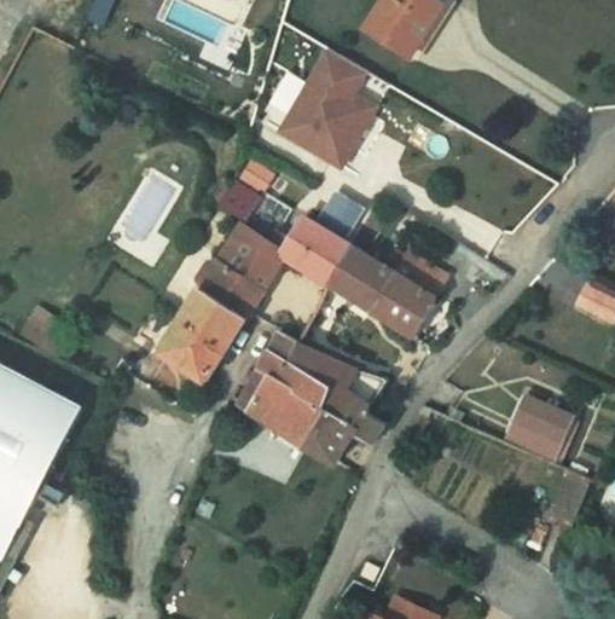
[(408,56),(442,4),(437,0),(382,0),(364,27),(408,56)]
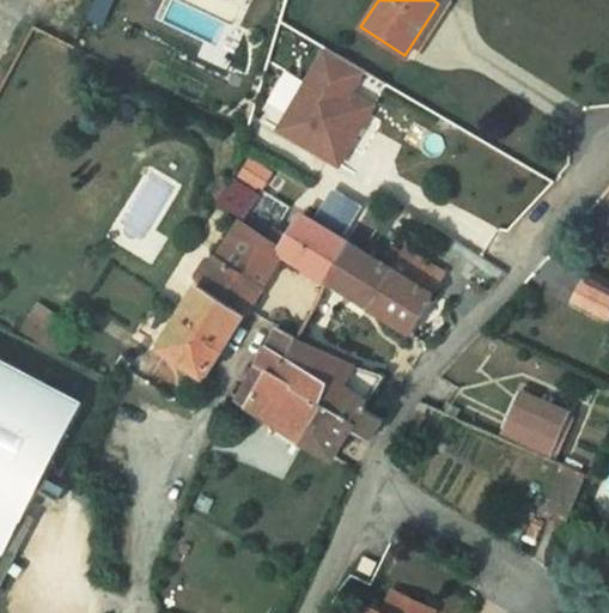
[(379,105),(357,93),(369,72),(324,47),(275,132),(341,170),(379,105)]
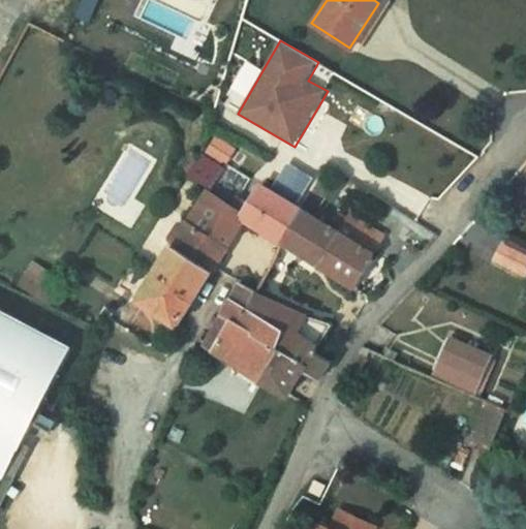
[(179,168),(187,174),(198,156),(190,151),(179,168)]
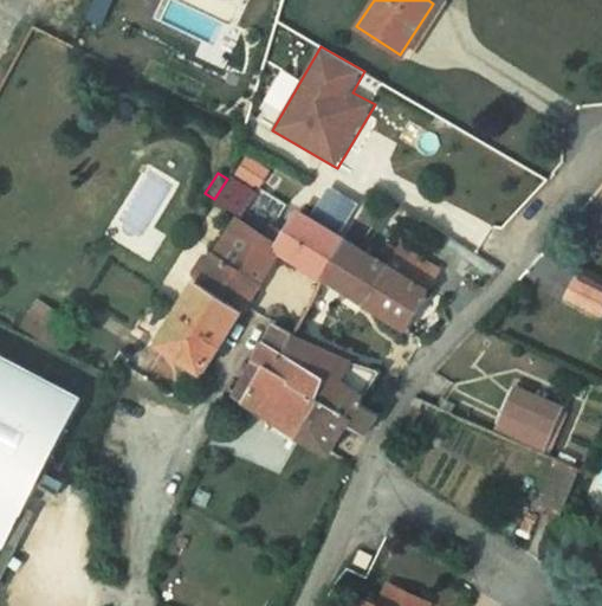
[(238,214),(253,192),(228,176),(227,179),(214,199),(214,200),(238,214)]
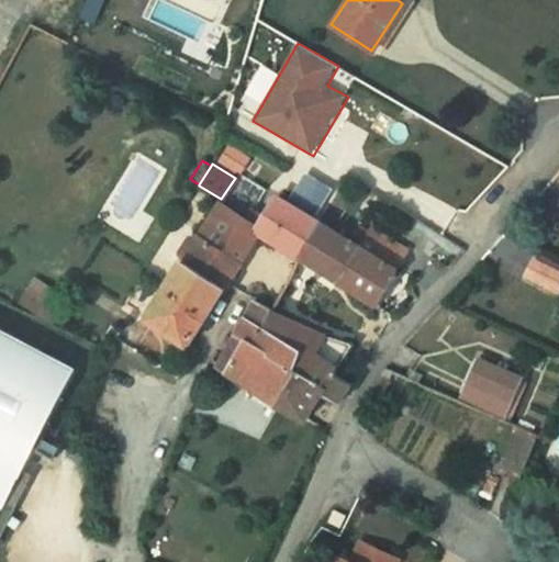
[(298,257),(317,223),(316,222),(275,197),(256,227),(259,229),(257,232),(298,257)]
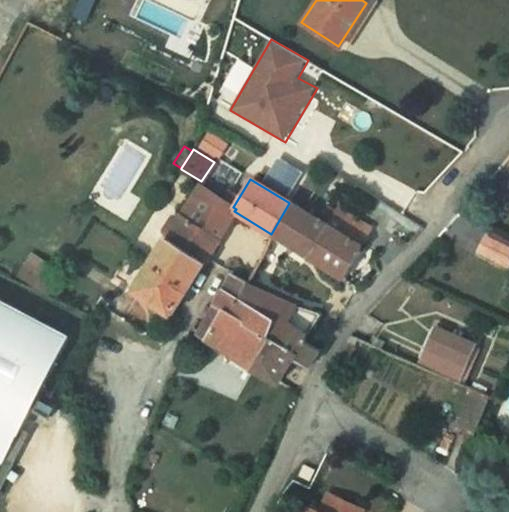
[(234,211),(236,209),(233,207),(198,185),(180,214),(218,239),(234,211)]
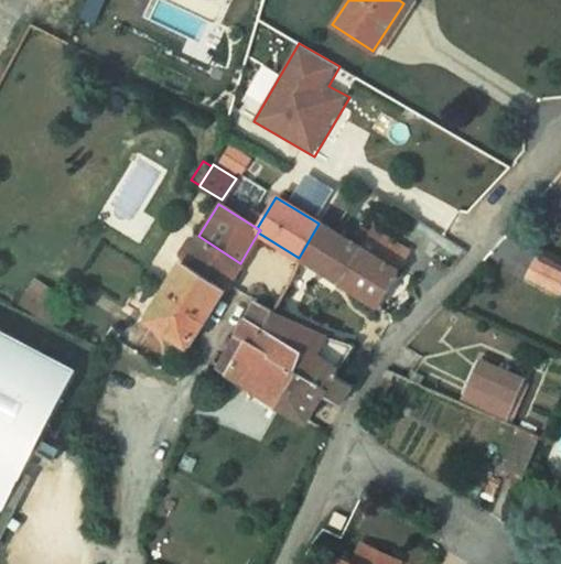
[(319,224),(299,258),(336,282),(357,248),(358,246),(319,221),(317,223),(319,224)]
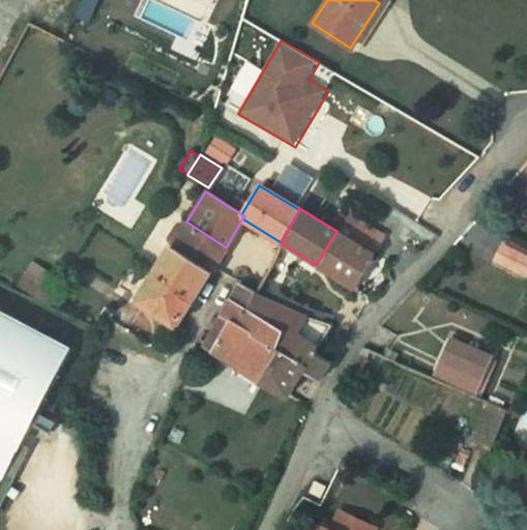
[(335,233),(372,256),(383,237),(348,215),(337,231),(335,233)]
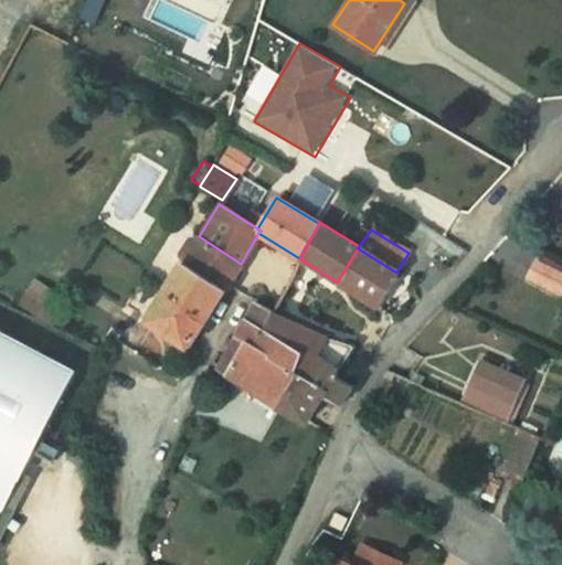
[(182,263),(145,321),(187,348),(241,264),(199,236),(191,238),(180,255),(182,263)]
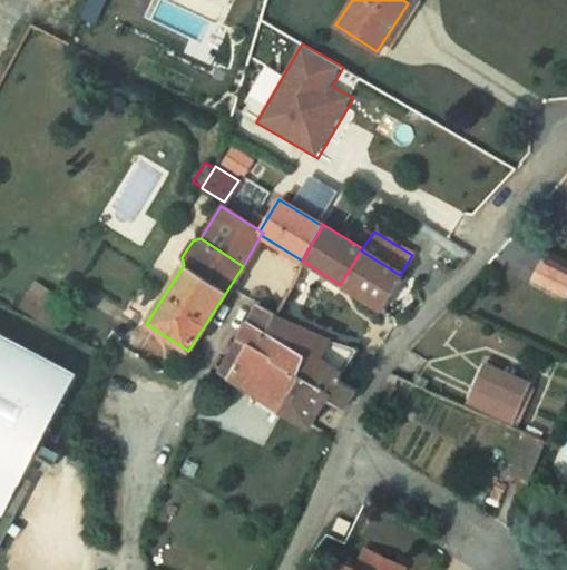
[(340,285),(384,313),(385,304),(384,303),(400,275),(361,251),(340,285)]
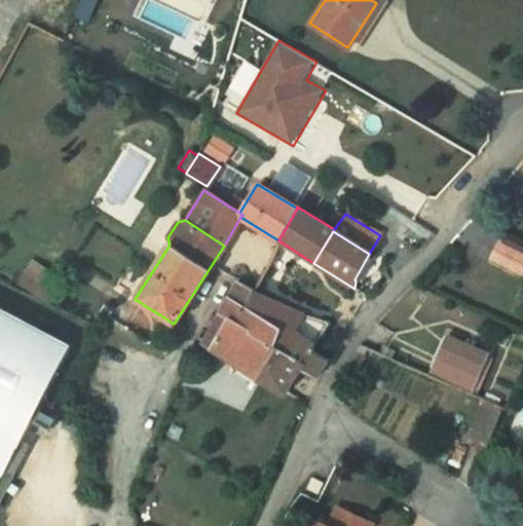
[(522,249),(502,239),(500,243),(522,255),(522,249)]
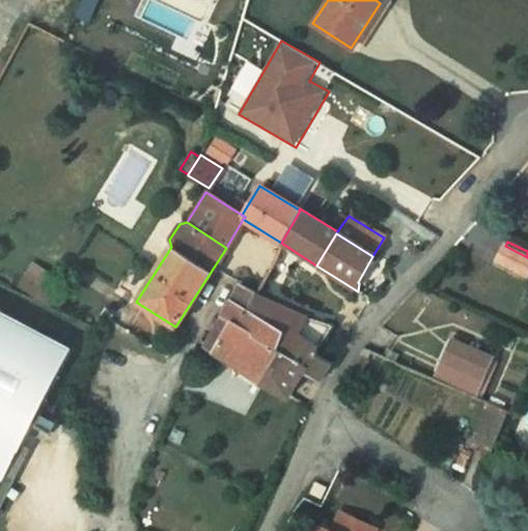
[(501,244),(493,260),(525,276),(527,270),(527,257),(505,246),(501,244)]
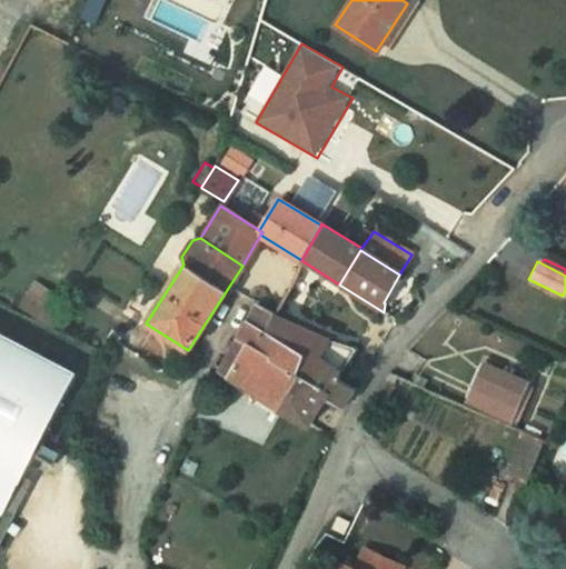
[(66,302),(32,281),(18,306),(51,326),(66,302)]
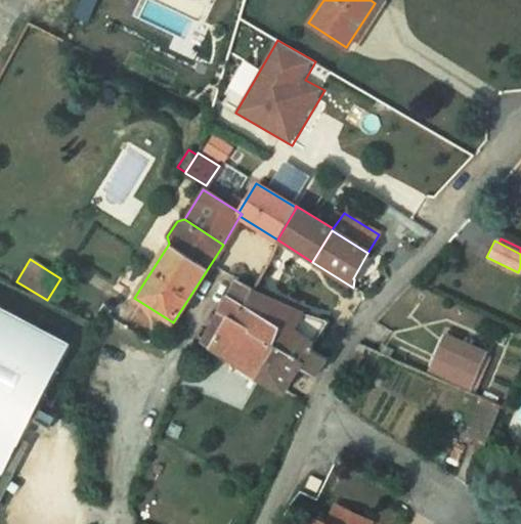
[(203,341),(242,366),(259,377),(277,346),(273,344),(277,333),(279,328),(244,306),(253,289),(236,279),(219,311),(227,316),(215,337),(208,333),(203,341)]
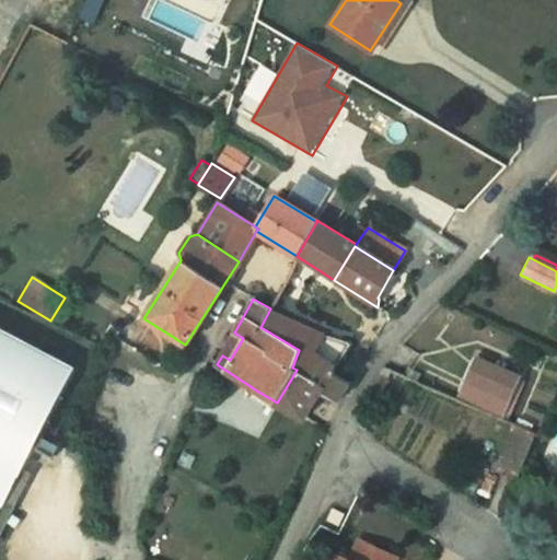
[(325,333),(270,308),(260,327),(299,350),(297,356),(304,360),(304,361),(308,365),(327,377),(332,372),(352,340),(325,333)]
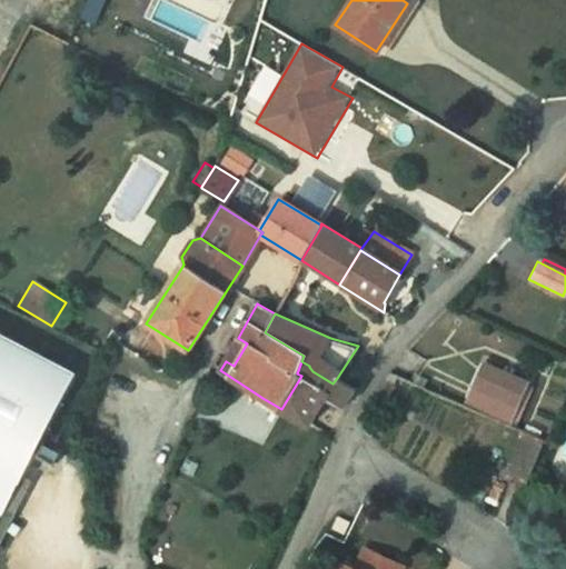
[(120,335),(110,328),(105,337),(115,343),(120,335)]
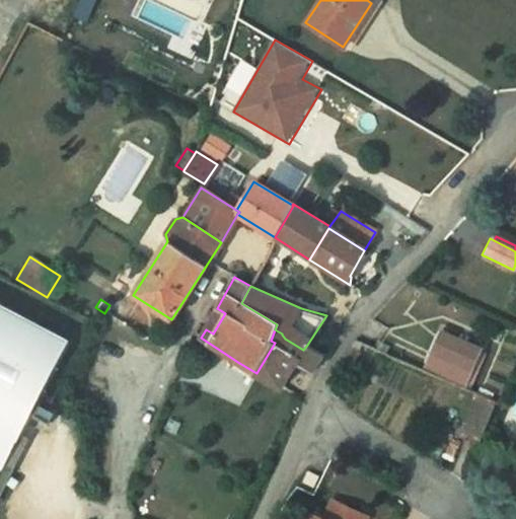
[(225,313),(217,308),(206,329),(213,334),(225,313)]
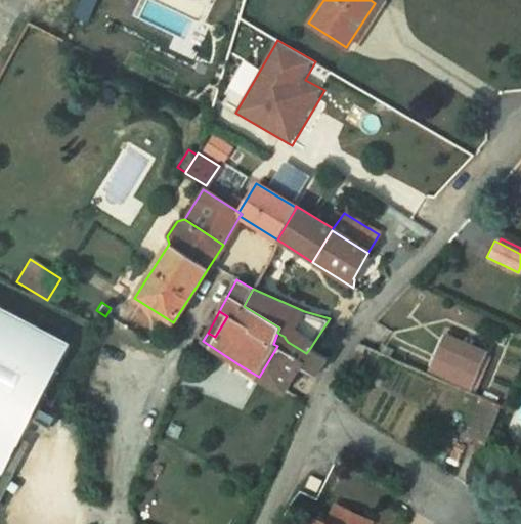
[(67,350),(0,315),(0,467),(3,469),(4,468),(13,449),(14,449),(67,350)]
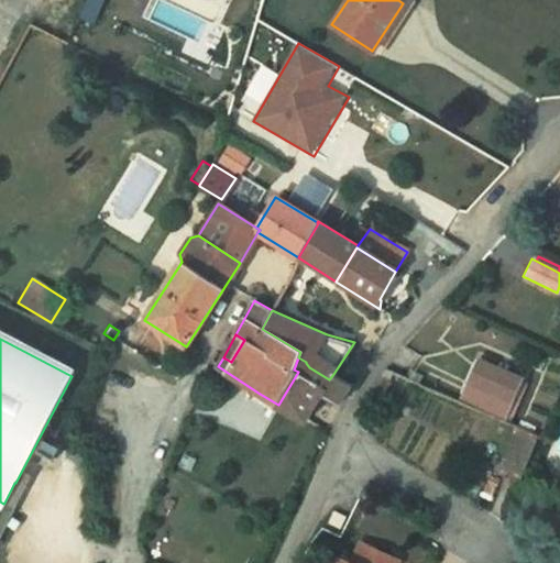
[(329,379),(309,367),(306,363),(306,362),(298,357),(294,370),(298,372),(278,405),(305,421),(318,399),(328,406),(331,400),(338,405),(350,384),(333,374),(329,379)]
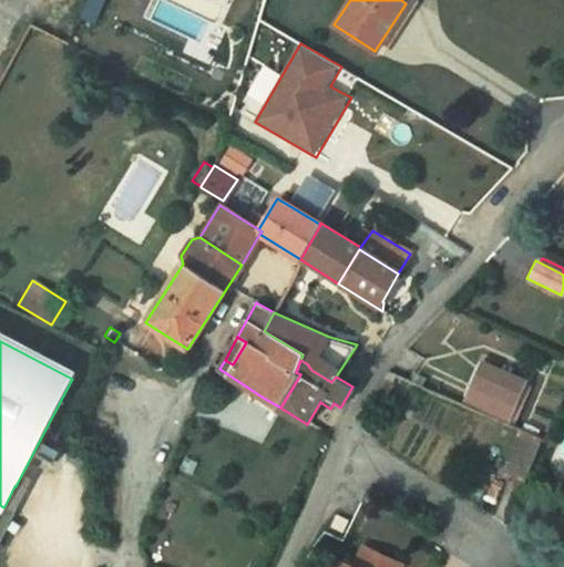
[(521,382),(480,364),(463,405),(504,422),(513,400),(520,384),(521,382)]
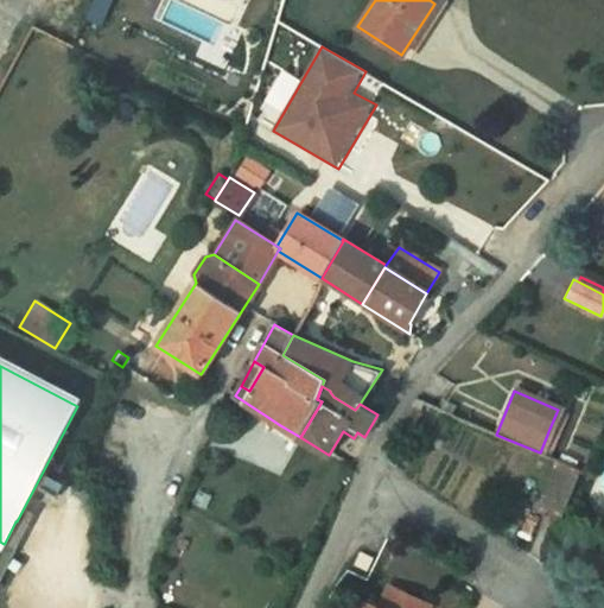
[(564,415),(557,412),(550,429),(557,431),(564,415)]
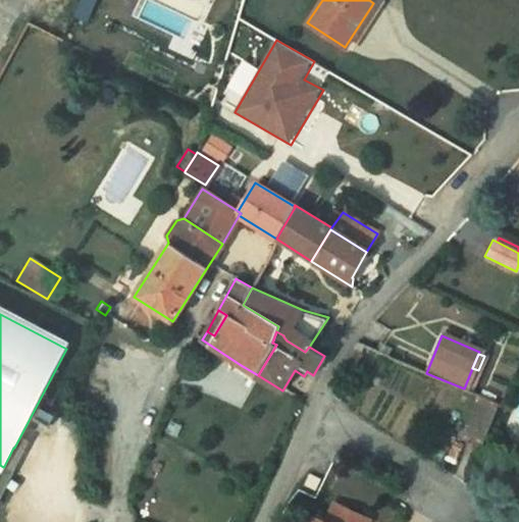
[(258,375),(241,365),(237,371),(254,381),(258,375)]
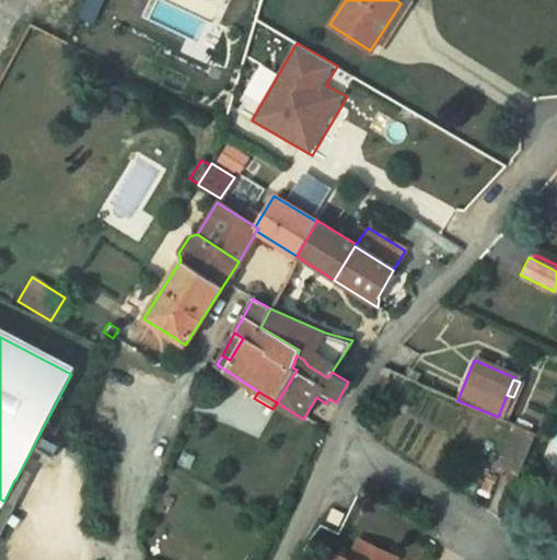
[(517,476),(534,433),(512,423),(495,466),(517,476)]
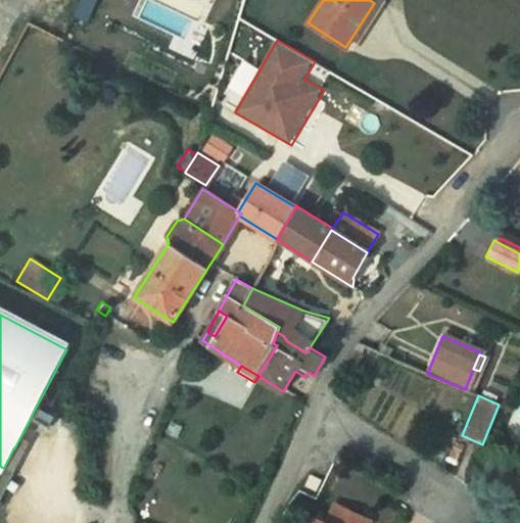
[(13,448),(4,467),(12,471),(22,453),(14,448),(13,448)]
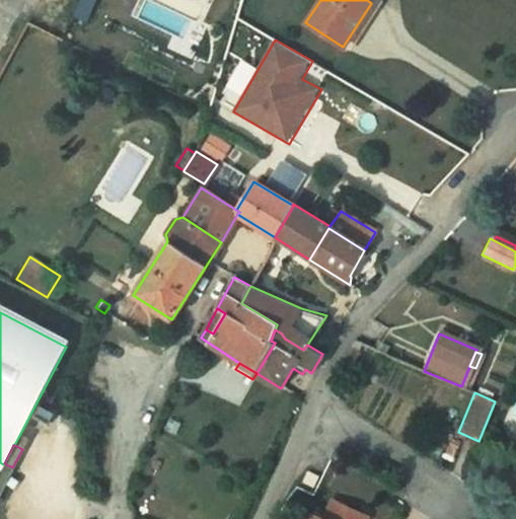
[(317,476),(306,470),(300,482),(311,488),(317,476)]
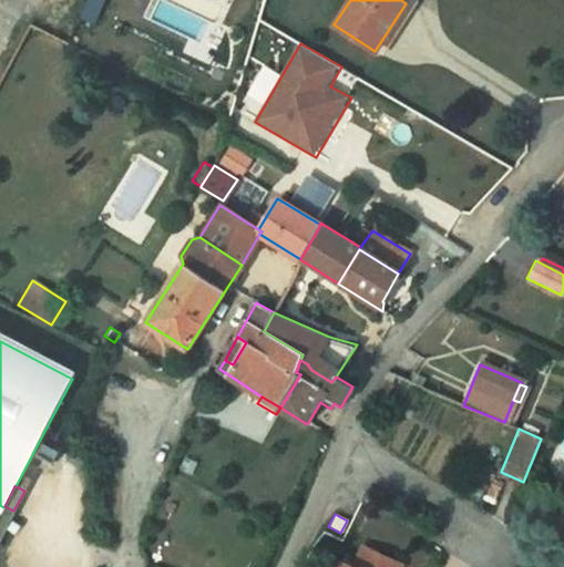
[(524,521),(512,515),(508,526),(520,531),(524,521)]
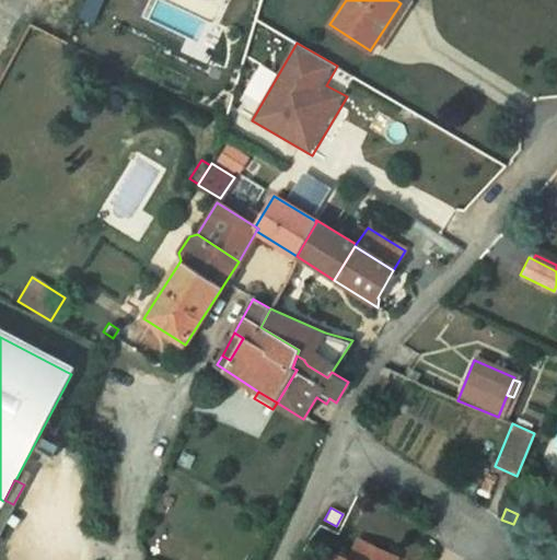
[(393,559),(395,557),(357,539),(347,559),(346,559),(337,556),(335,559),(393,559)]
